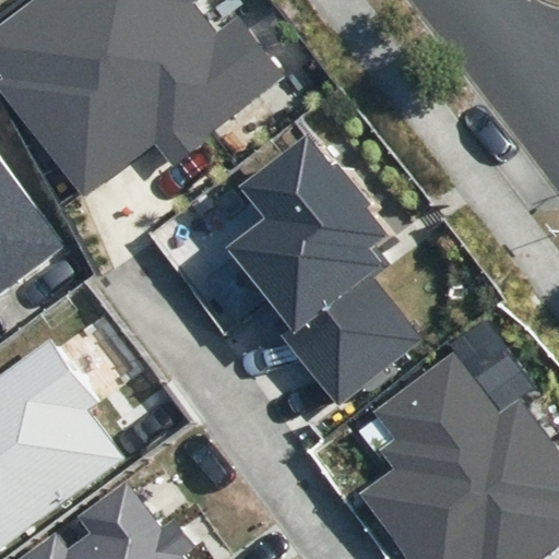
[(201,0),(27,0),(0,22),(0,73),(4,79),(0,81),(0,90),(84,197),(156,141),(173,163),(285,75),(238,16),(217,33),(195,6),(201,0)]
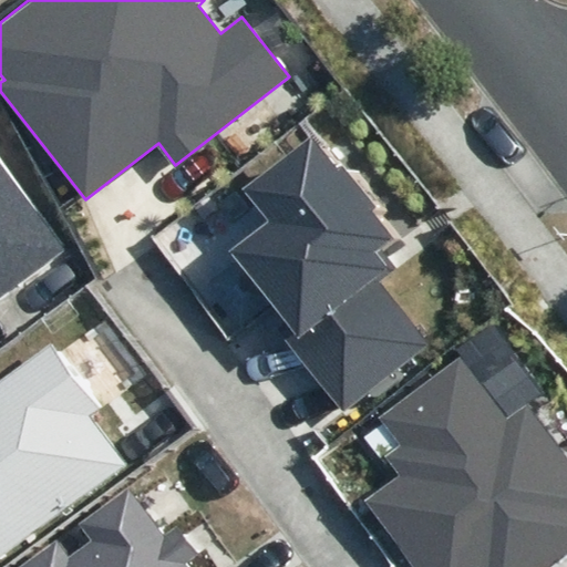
[(338,171),(311,136),(241,191),(266,223),(228,251),(294,336),(287,341),(343,413),(430,346),(379,281),(394,269),(384,256),(402,243),(342,167),(338,171)]
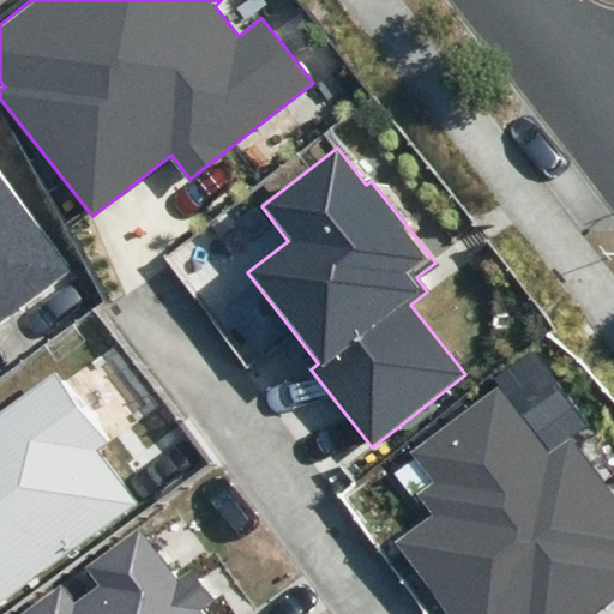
[(0,321),(73,268),(0,170),(0,321)]
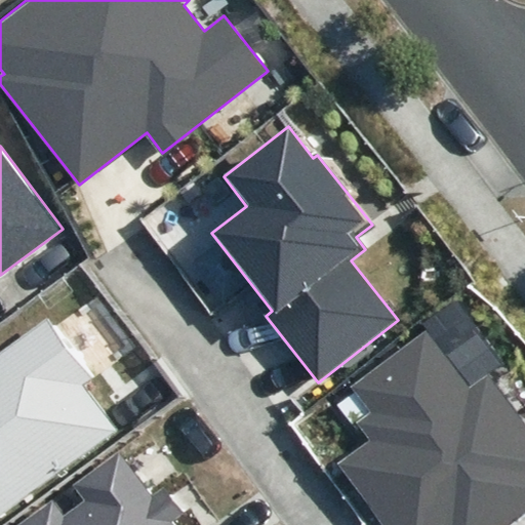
[(93,375),(49,316),(0,352),(0,518),(117,433),(81,385),(93,375)]
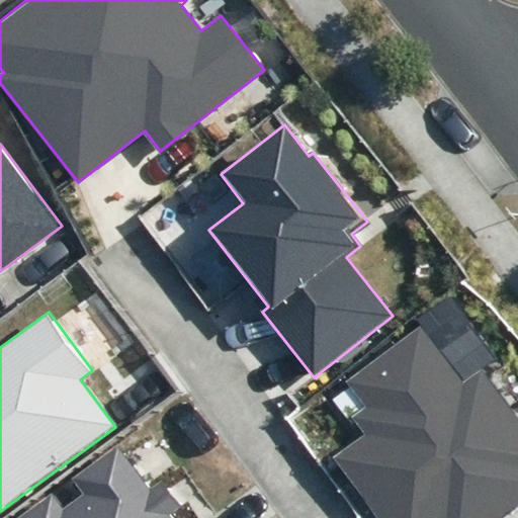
[(463,383),(420,328),(348,383),(365,406),(350,418),(362,433),(330,458),(376,517),(500,517),(517,504),(517,421),(479,371),(463,383)]
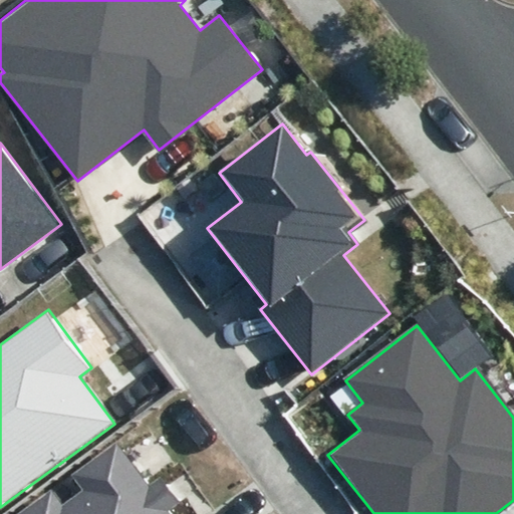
[(169,513),(168,512),(180,502),(161,476),(151,483),(117,439),(68,475),(81,492),(63,506),(51,490),(19,513),(169,513)]
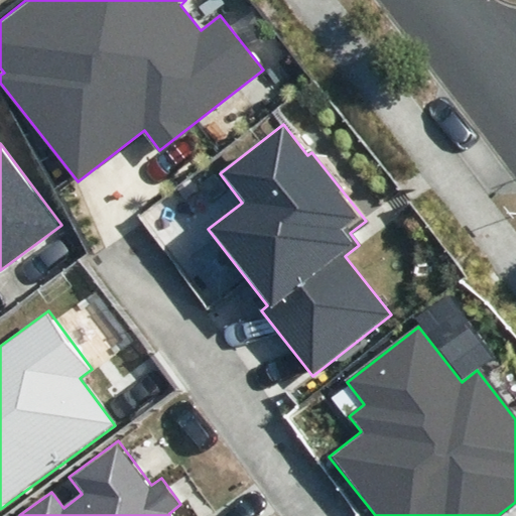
All buildings are outlined.
